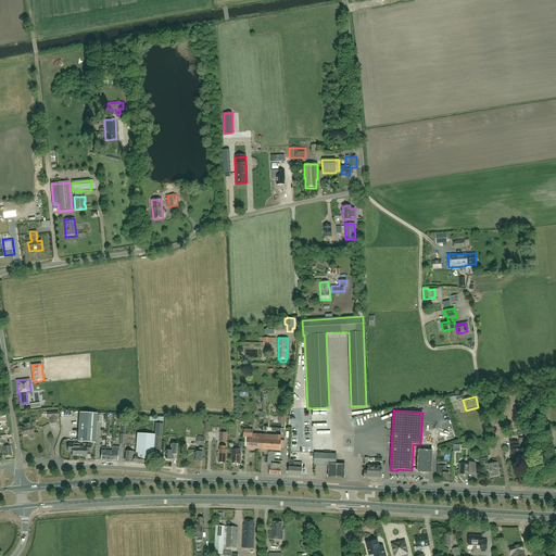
[(59,412),(47,413),(48,417),(50,417),(50,424),(57,424),(57,417),(59,417),(59,412)]
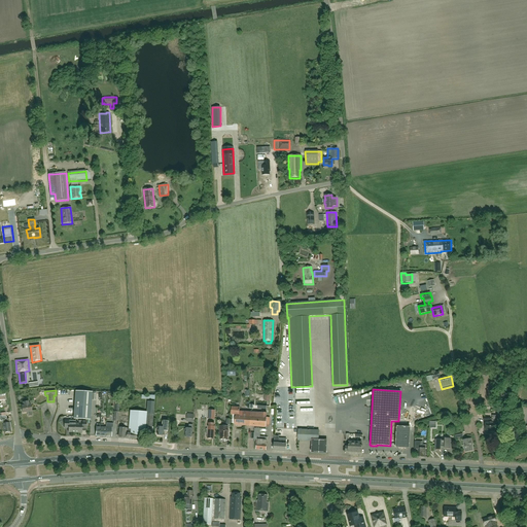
[(75,391),(74,419),(91,420),(92,392),(75,391)]
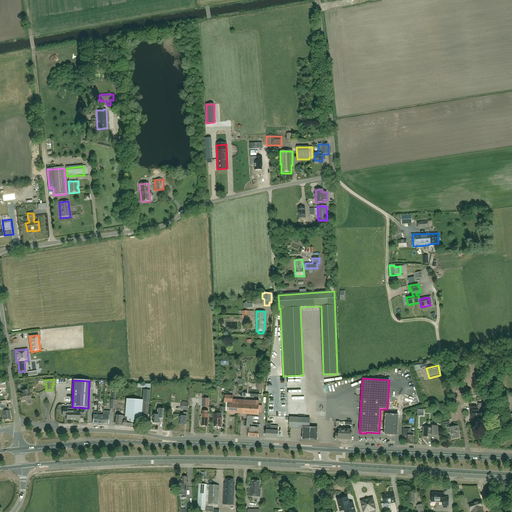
[(31,404),(30,400),(30,393),(28,394),(28,390),(22,391),(22,394),(21,394),(21,401),(26,401),(27,404),(31,404)]
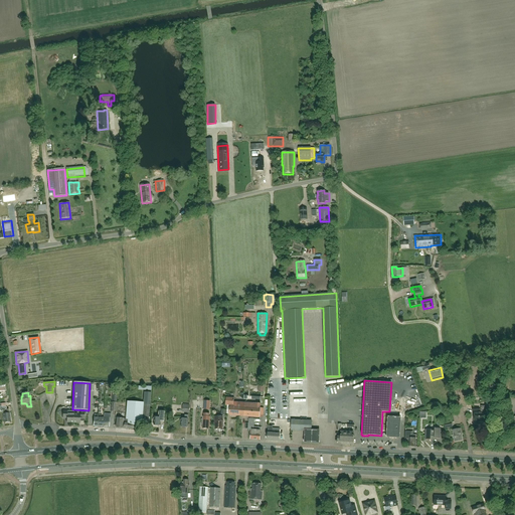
[(117,418),(116,427),(137,430),(137,423),(142,424),(142,416),(149,417),(151,393),(144,392),(143,402),(127,401),(126,418),(117,418)]
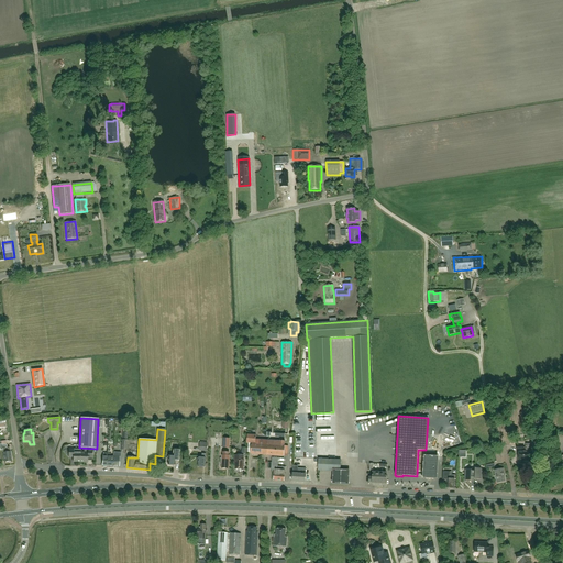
[(268,448),(269,441),(255,440),(256,435),(247,435),(246,443),(251,443),(251,454),(264,455),(264,446),(268,448)]
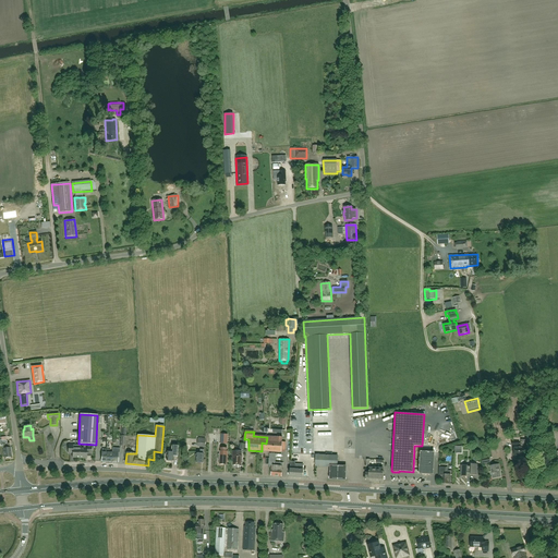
[(278,438),(267,437),(266,444),(262,443),(262,451),(284,452),(286,443),(281,443),(282,437),(278,437),(278,438)]
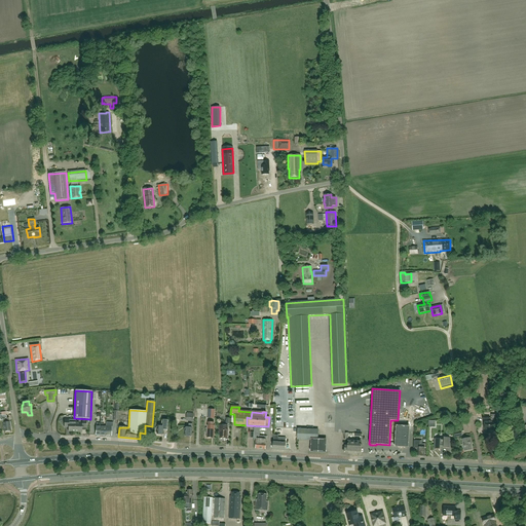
[(6,415),(1,416),(3,423),(4,431),(11,430),(9,422),(9,418),(6,418),(6,415)]
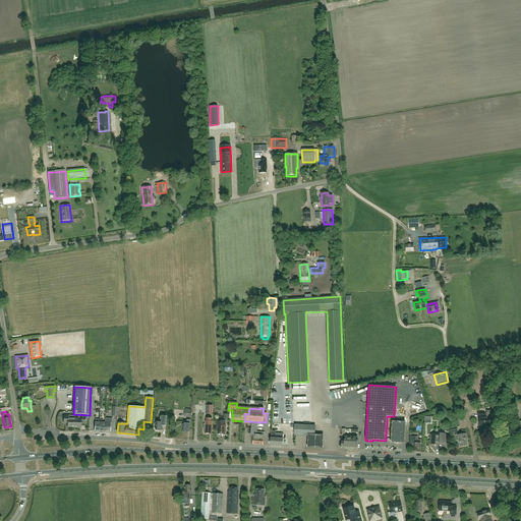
[(479,418),(479,425),(480,425),(480,426),(483,426),(483,425),(489,426),(490,413),(485,413),(485,418),(479,418)]
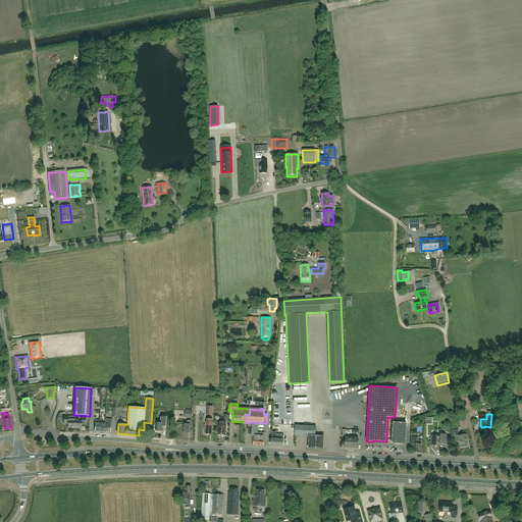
[(74,420),(74,417),(64,416),(63,422),(67,422),(67,428),(74,429),(74,420)]
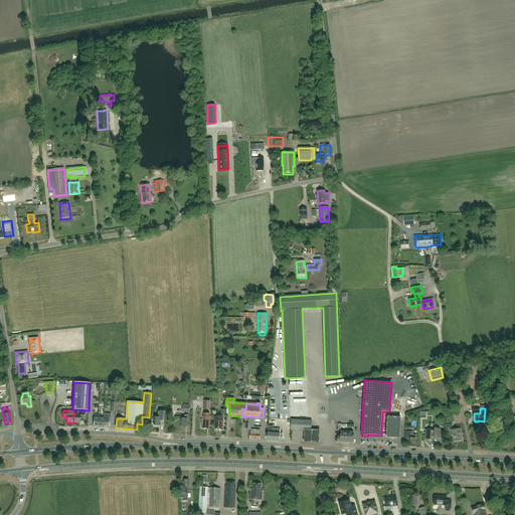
[(73,414),(73,423),(79,423),(79,417),(83,417),(84,411),(76,411),(76,414),(73,414)]
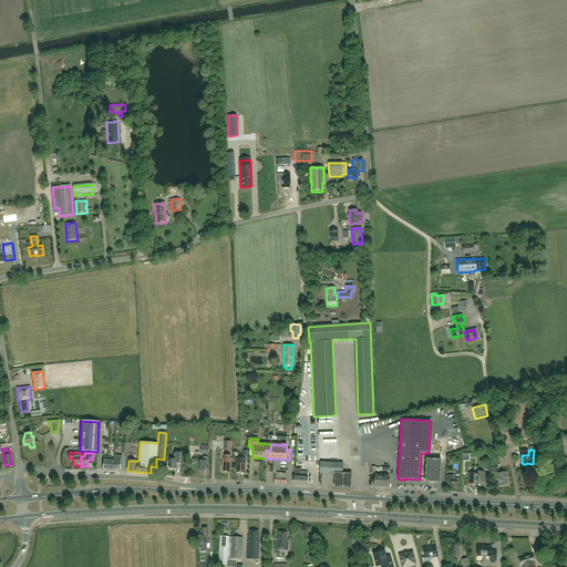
[(168,461),(168,463),(169,463),(169,468),(171,470),(173,470),(173,468),(176,468),(176,464),(181,464),(181,461),(181,453),(174,453),(174,460),(169,460),(169,461),(168,461)]
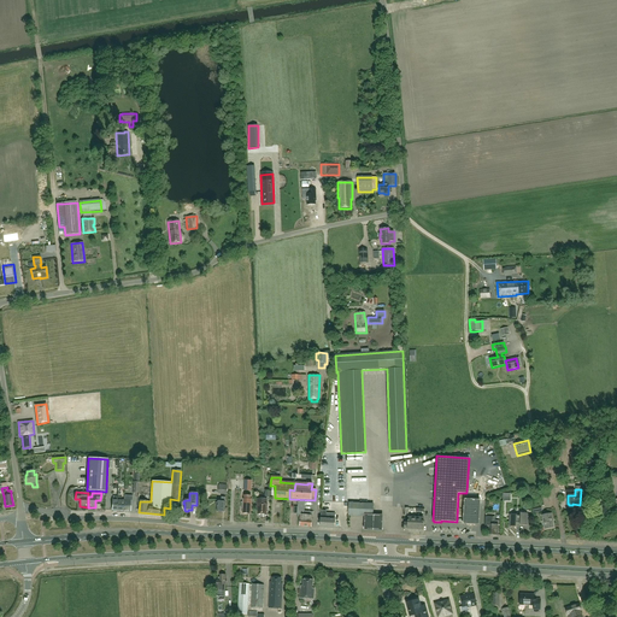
[(241,503),(241,506),(242,506),(242,513),(251,513),(251,500),(251,495),(244,495),(244,500),(242,499),(242,503),(241,503)]
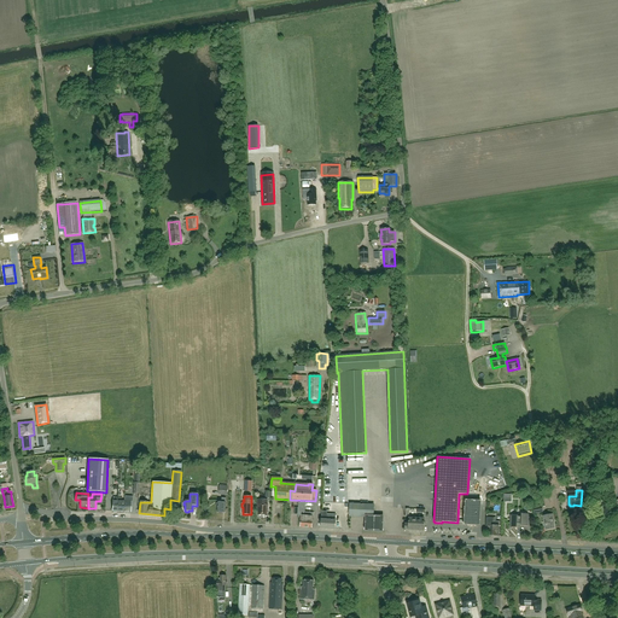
[(479,525),(481,502),(466,501),(465,524),(467,525),(467,526),(476,526),(476,525),(479,525)]
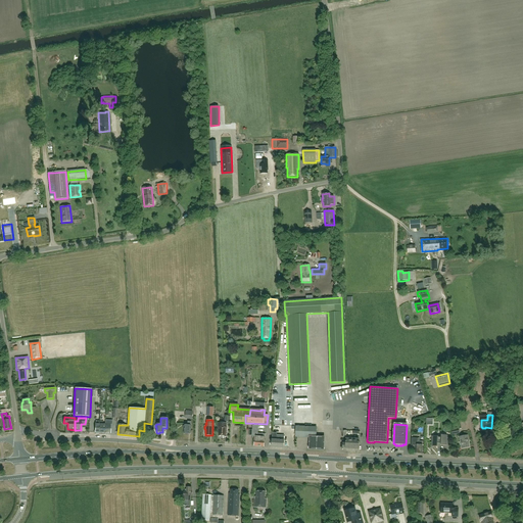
[(254,436),(253,446),(264,446),(265,434),(258,433),(258,425),(252,425),(252,430),(249,429),(248,435),(251,436),(254,436)]
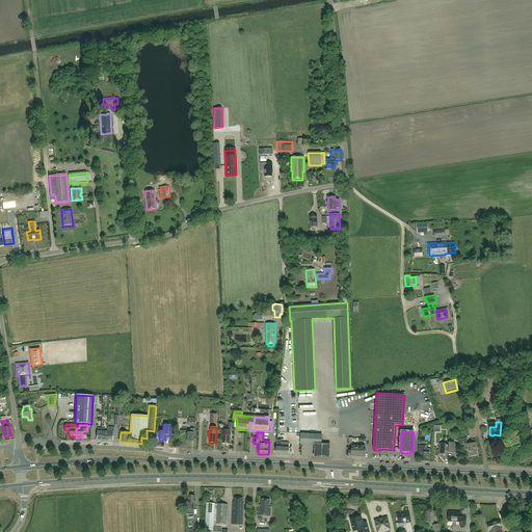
[(300,434),(300,445),(321,445),(322,434),(300,434)]
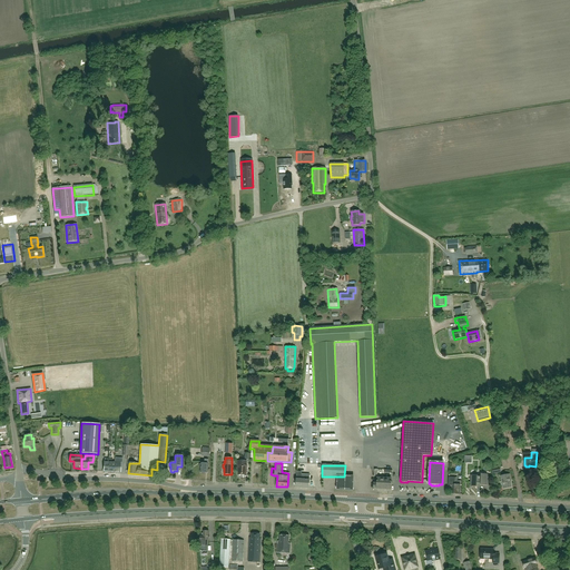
[(297,472),(296,488),(308,489),(310,480),(310,474),(301,474),(302,472),(297,472)]
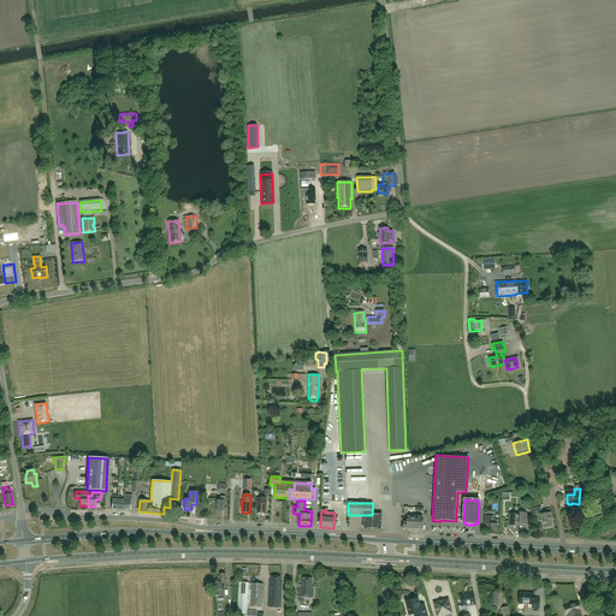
[(516,514),(509,514),(508,526),(515,526),(515,522),(519,522),(519,525),(526,525),(527,513),(520,511),(520,515),(516,515),(516,514)]
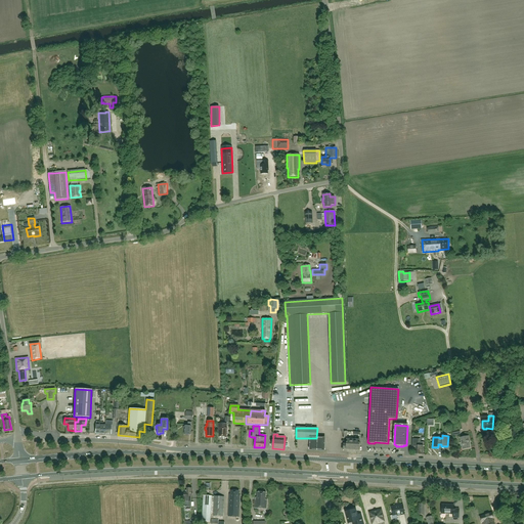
[(468,436),(461,438),(463,449),(470,448),(468,436)]
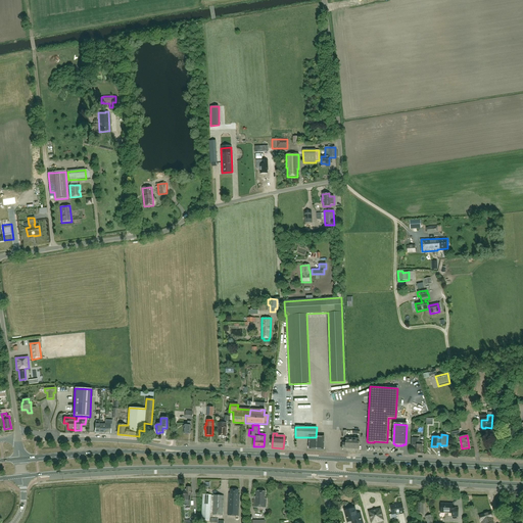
[(345,448),(359,449),(359,439),(345,438),(345,443),(342,443),(342,448),(345,448)]
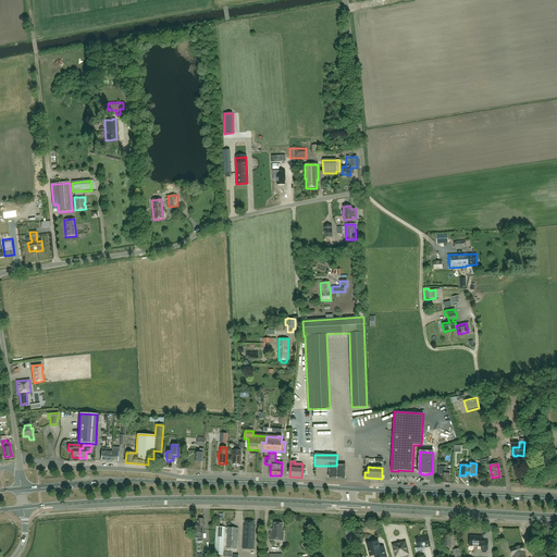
[(437,467),(437,474),(442,474),(442,478),(443,478),(443,483),(449,483),(449,470),(447,470),(447,467),(437,467)]
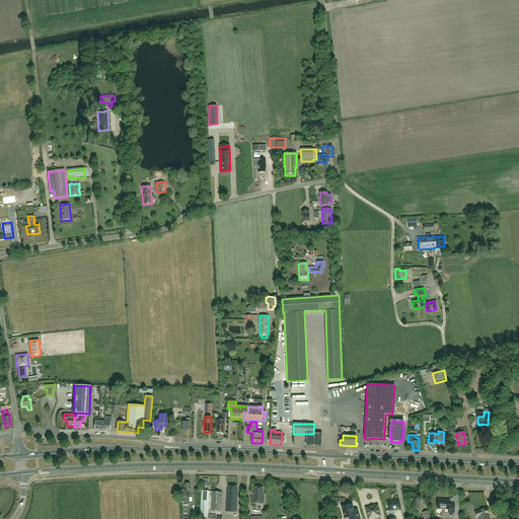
[(181,497),(181,502),(189,502),(190,498),(191,484),(186,484),(186,486),(183,486),(183,488),(182,488),(181,497)]
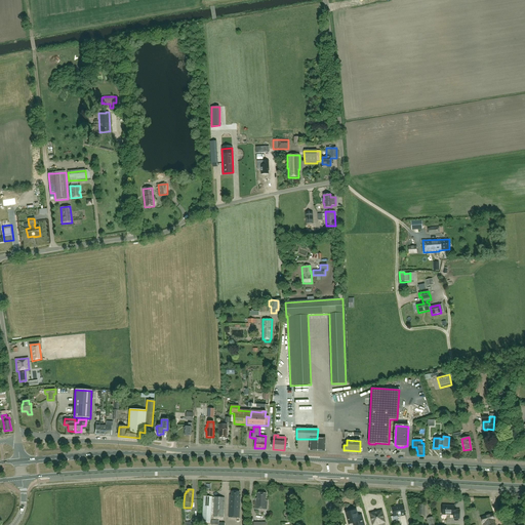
[(230,495),(229,517),(239,518),(241,496),(239,496),(239,491),(232,491),(231,495),(230,495)]
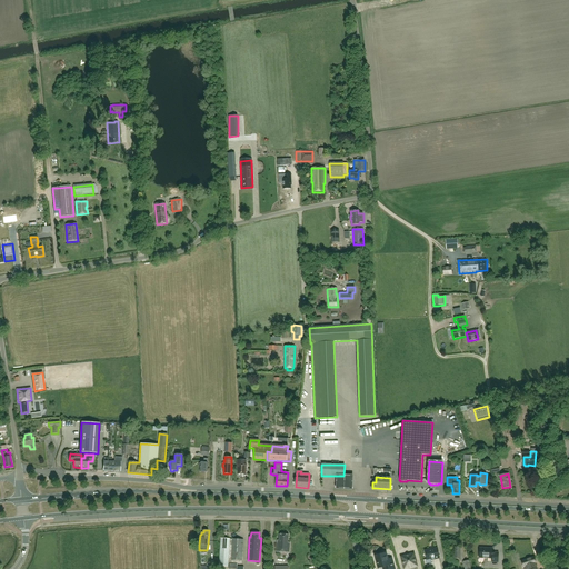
[(277,540),(277,552),(289,553),(290,543),(288,543),(289,536),(279,535),(279,540),(277,540)]
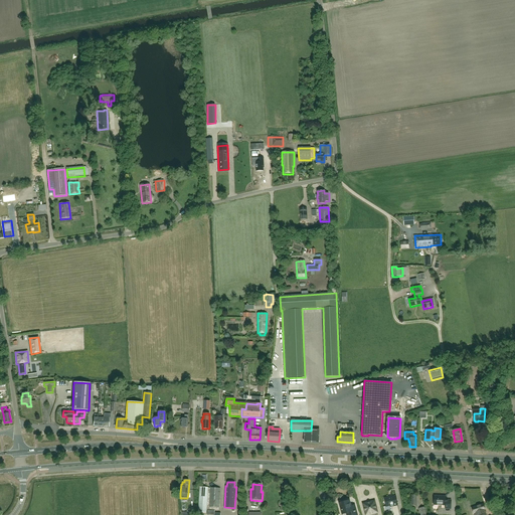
[(200,487),(198,512),(206,513),(208,488),(200,487)]
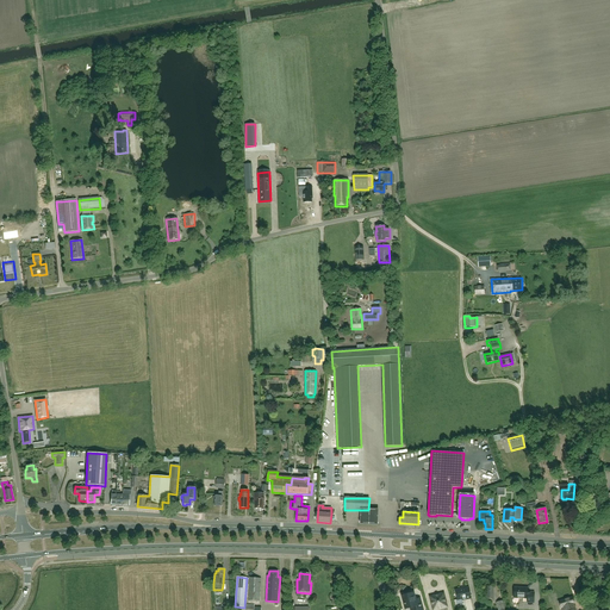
[(249,578),(248,601),(260,602),(261,579),(249,578)]
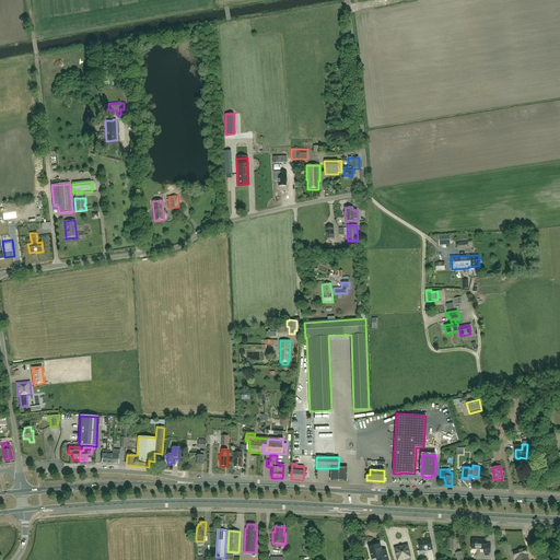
[(431,539),(418,543),(420,551),(424,550),(424,551),(432,550),(431,539)]
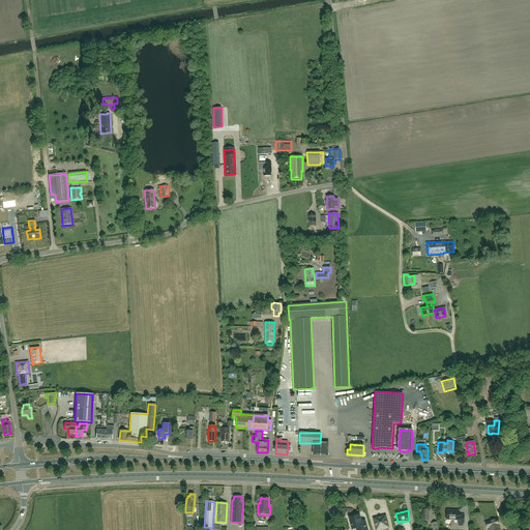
[(465,514),(459,514),(459,511),(447,510),(446,520),(458,520),(458,524),(464,525),(465,514)]
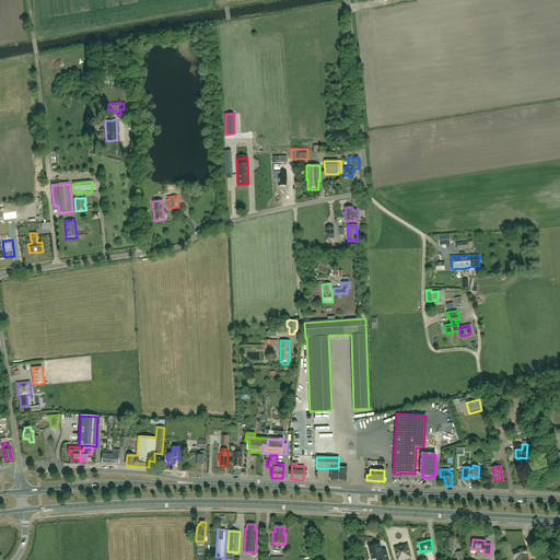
[(380,545),(370,548),(373,559),(376,558),(376,559),(388,559),(385,550),(381,551),(380,545)]
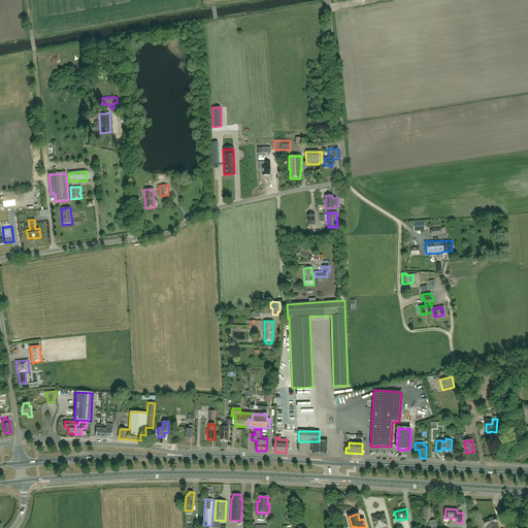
[(384,514),(372,517),(374,527),(376,527),(387,526),(384,514)]
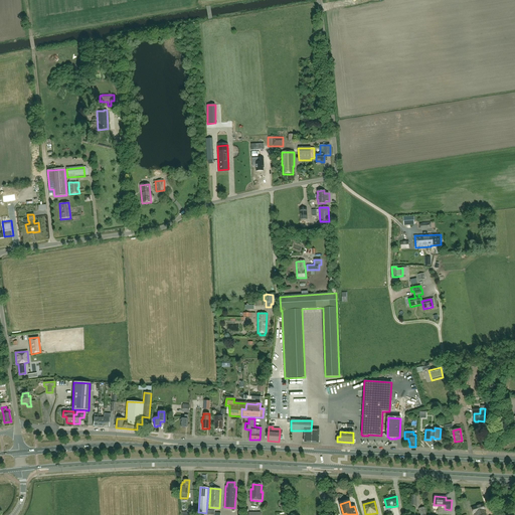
[(483,504),(472,508),(473,514),(485,514),(484,510),(485,509),(483,504)]
